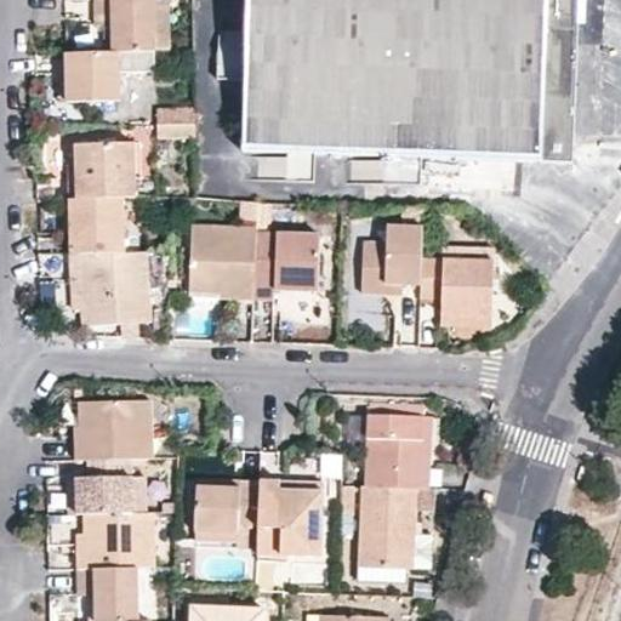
[(117,51),(152,51),(152,5),(151,0),(93,0),(95,21),(104,22),(112,22),(113,38),(113,51),(117,51)]
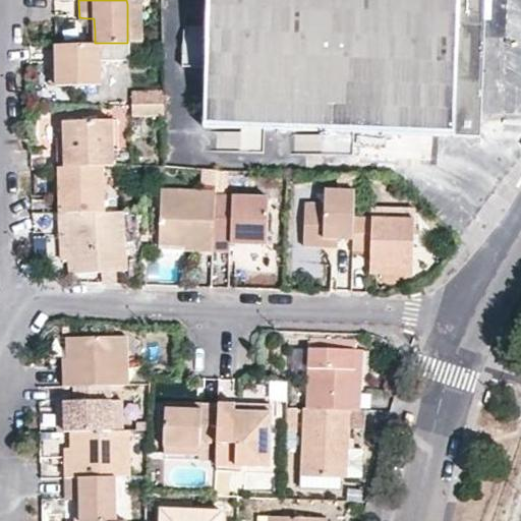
[(462,129),(463,136),(474,136),(475,135),(475,134),(481,0),(205,0),(203,69),(201,128),(303,130),(303,155),(347,156),(349,134),(349,133),(351,132),(438,135),(438,128),(462,129)]
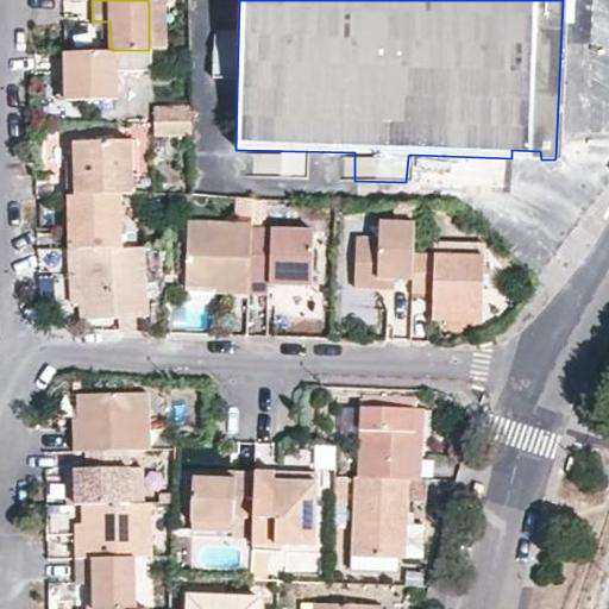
[(149,5),(149,50),(163,49),(162,5),(149,5)]
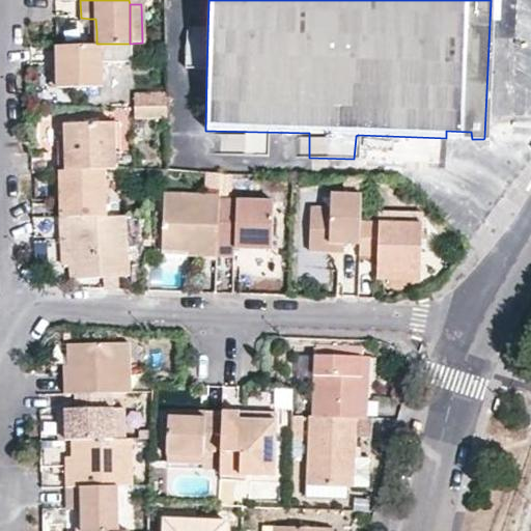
[(96,44),(55,45),(55,65),(56,86),(101,85),(100,44),(96,44)]
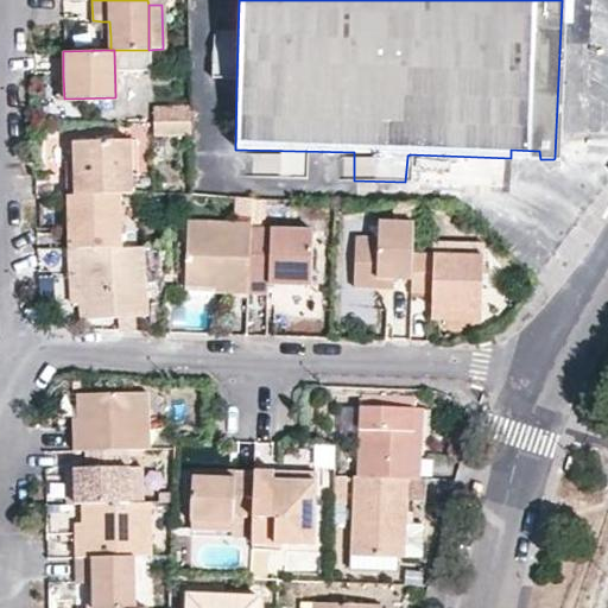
[(151,121),(188,121),(188,106),(150,106),(151,121)]
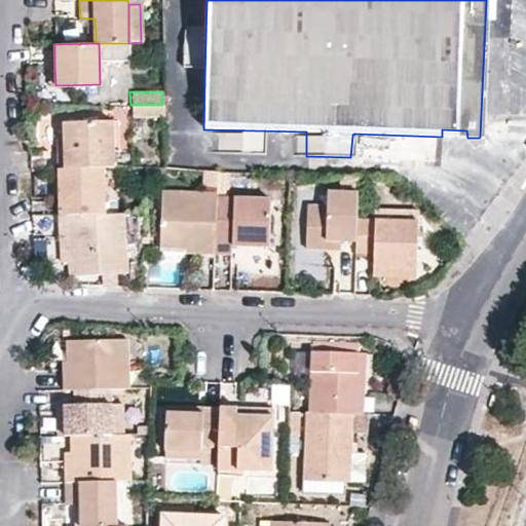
[(163,117),(162,105),(130,105),(130,118),(163,117)]
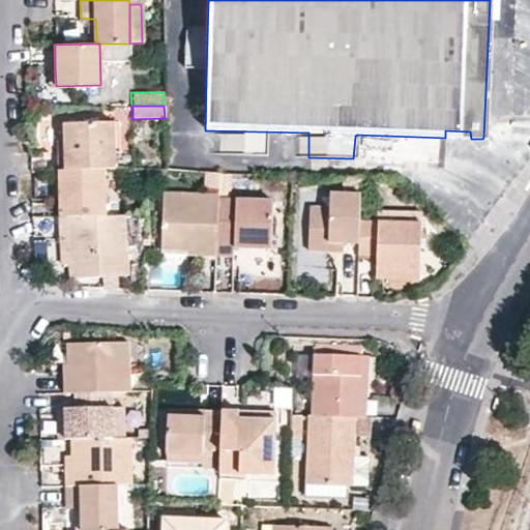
[(104,166),(115,166),(114,119),(67,120),(67,137),(67,149),(60,149),(61,167),(104,166)]
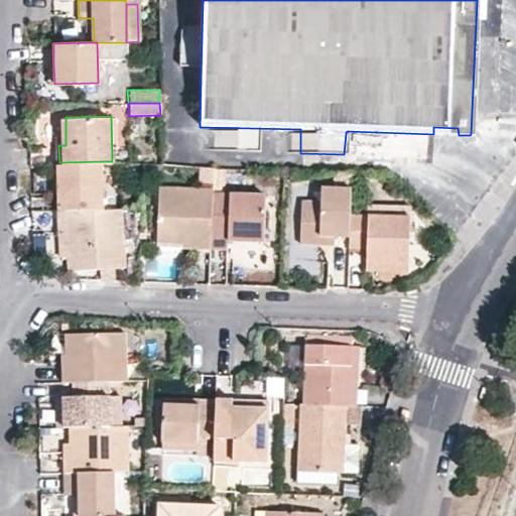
[(102,207),(101,161),(59,162),(60,208),(102,207)]
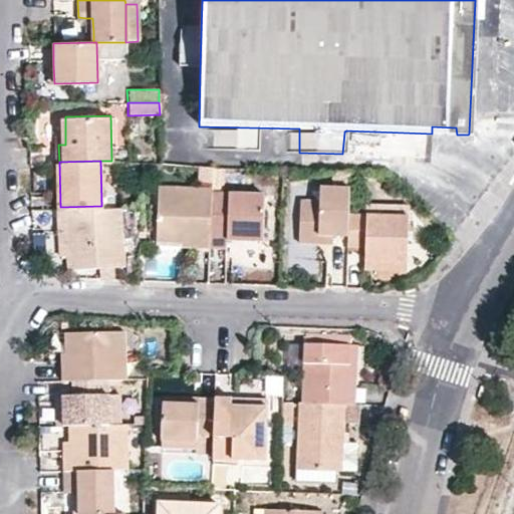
[(211,192),(211,186),(161,185),(159,236),(182,237),(181,241),(209,242),(210,236),(211,192)]
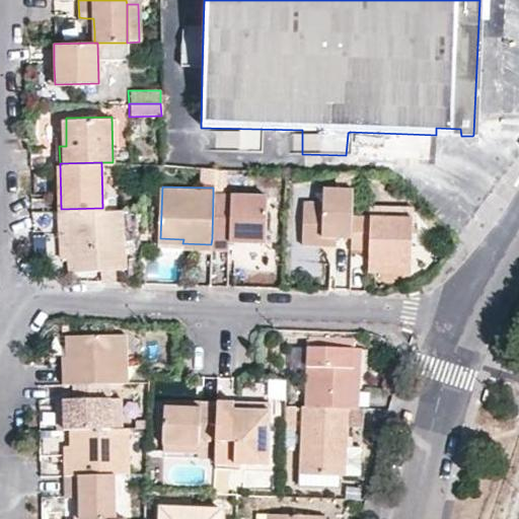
[(354,213),(355,189),(324,188),(324,201),(306,201),(305,242),(323,243),(323,234),(337,234),(353,235),(354,213)]
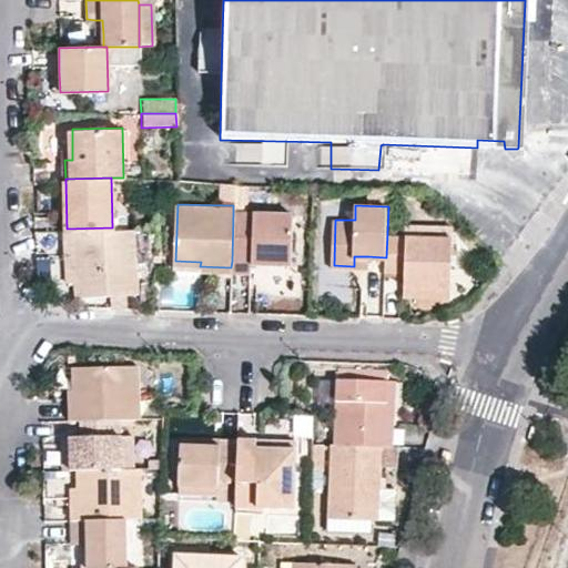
[(233,212),(232,261),(253,261),(253,252),(270,253),(270,262),(290,262),(291,213),(233,212)]
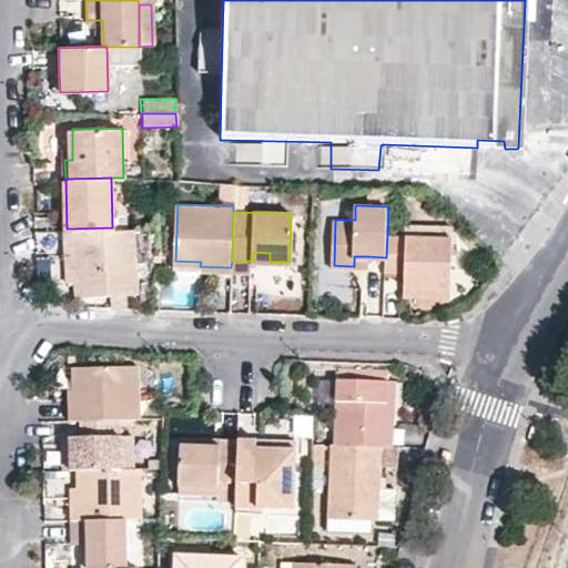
[(405,233),(450,235),(452,225),(406,223),(405,233)]
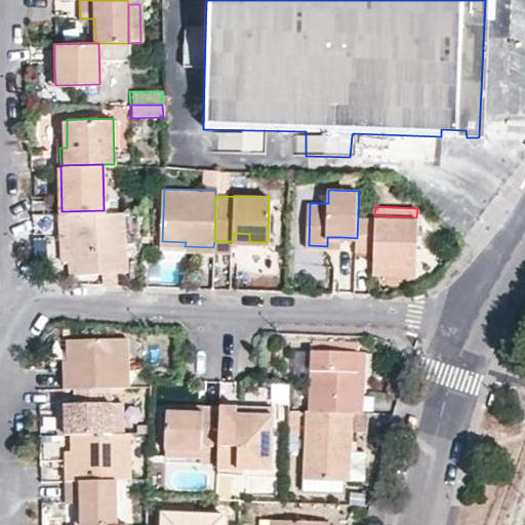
[(126,271),(125,210),(104,210),(62,211),(62,230),(69,230),(70,257),(70,272),(126,271)]
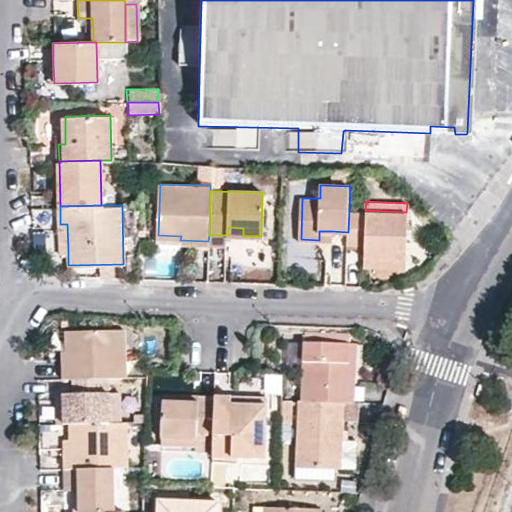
[(348,232),(348,243),(364,244),(364,256),(405,258),(406,212),(365,210),(349,210),(348,232)]
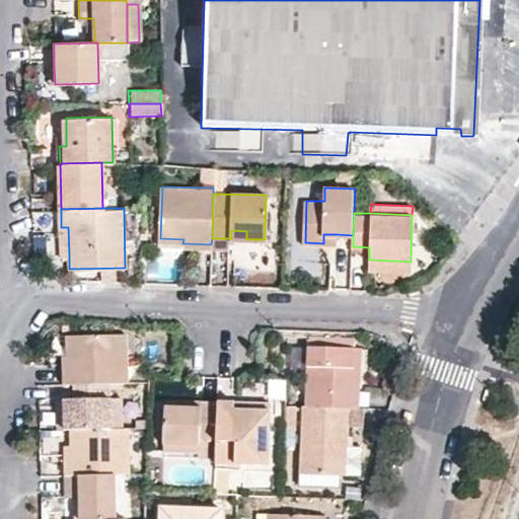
[(61,254),(69,254),(68,227),(61,227),(61,254)]
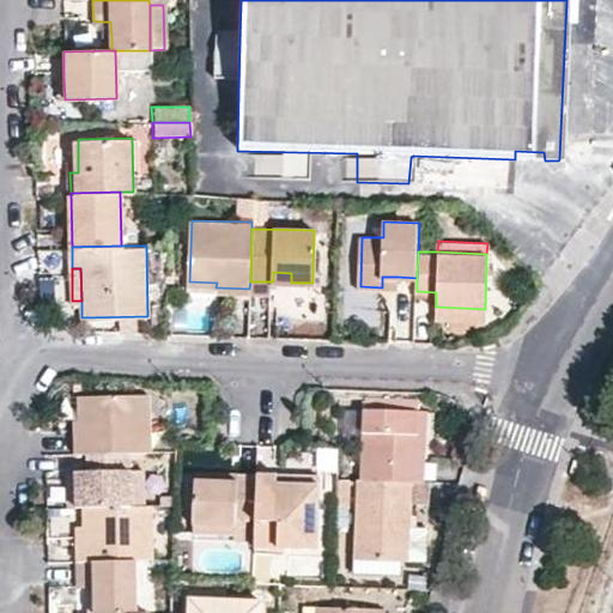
[(273,272),(273,281),(291,283),(291,273),(273,272)]
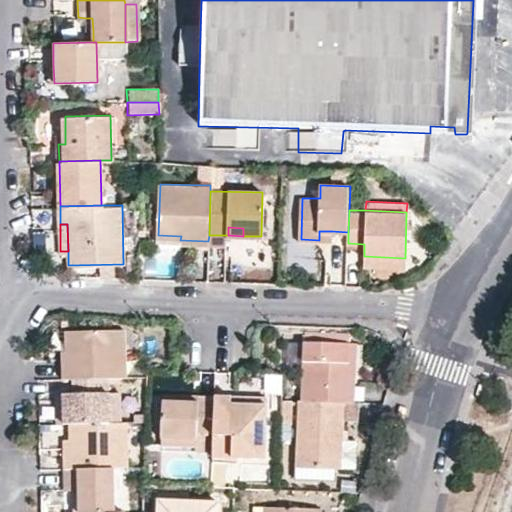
[(331,240),(332,231),(319,231),(319,240),(331,240)]
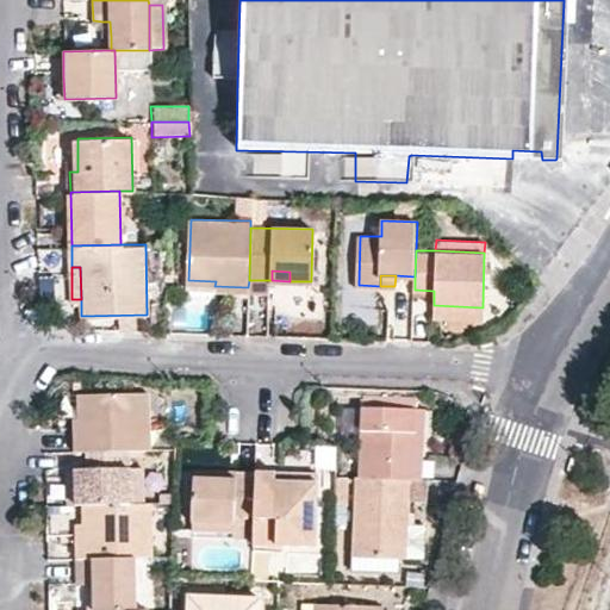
[(483,307),(434,305),(434,316),(483,317),(483,307)]
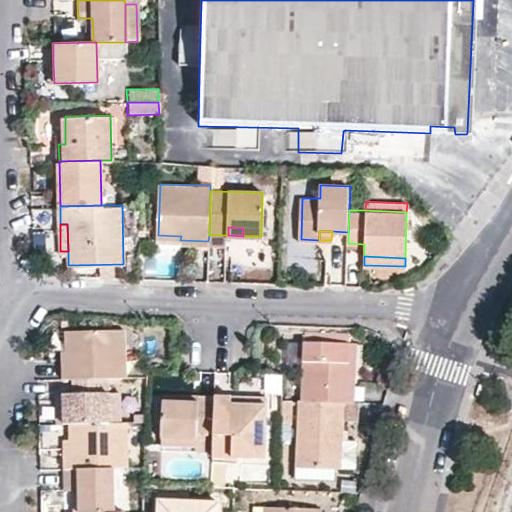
[(99,377),(122,377),(121,332),(63,333),(63,351),(59,351),(59,378),(68,378),(99,377)]
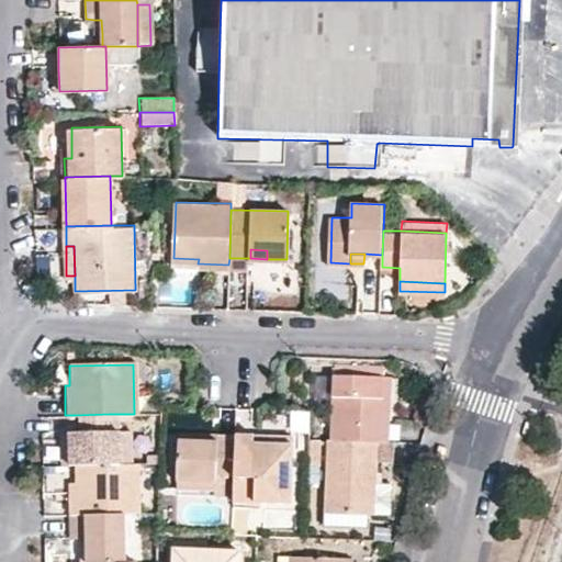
[(375,441),(385,441),(386,407),(380,407),(380,377),(380,366),(332,364),(329,439),(375,441)]
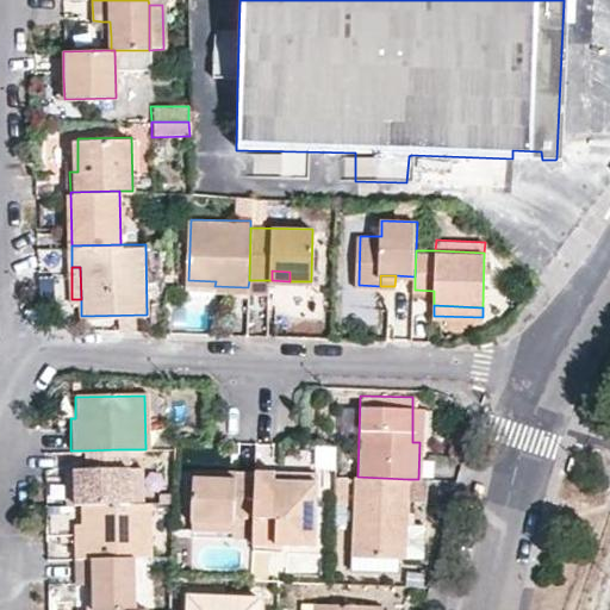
[(316,443),(317,465),(336,464),(335,442),(316,443)]
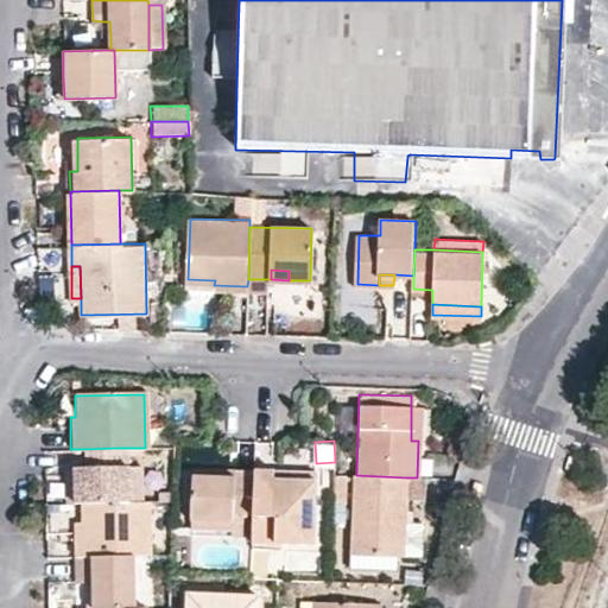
[(69,468),(70,502),(78,502),(126,502),(126,467),(118,468),(118,448),(81,449),(81,467),(80,468),(69,468)]
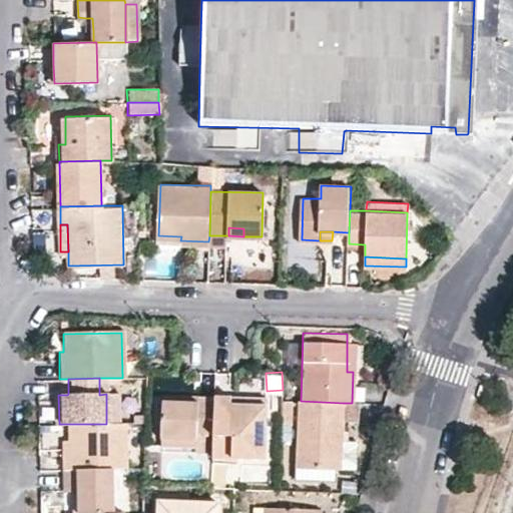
[(228,437),(227,457),(263,458),(264,407),(228,405),(228,398),(211,397),(211,404),(210,432),(210,436),(228,437)]
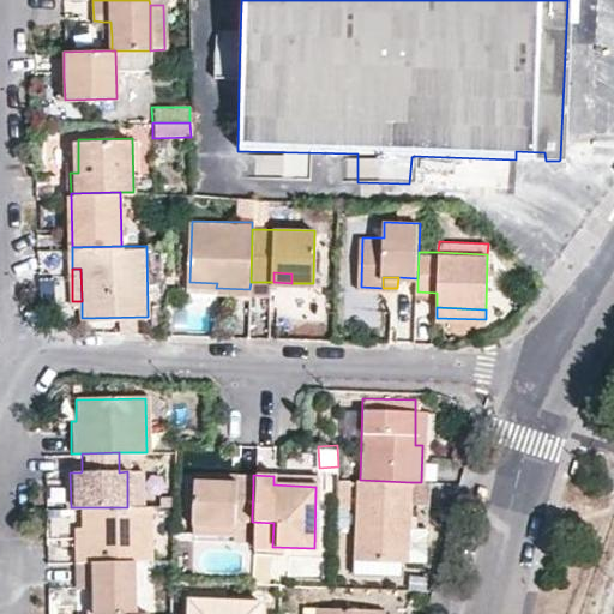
[(317,479),(274,476),(274,485),(315,487),(317,479)]
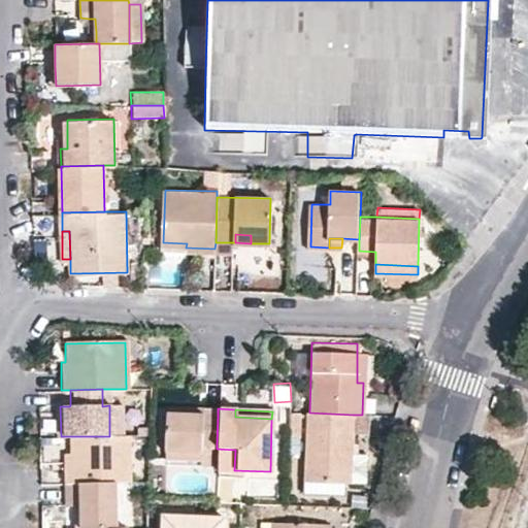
[(352,434),(353,415),(309,413),(306,413),(304,480),(351,481),(352,454),(352,434)]
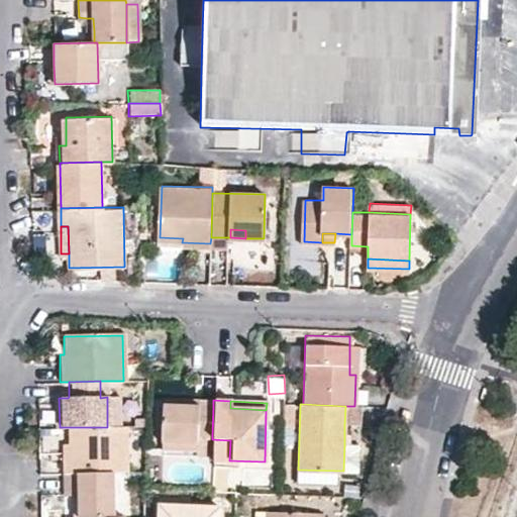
[(196,434),(212,435),(213,407),(205,407),(197,406),(162,405),(161,440),(196,442),(196,434)]
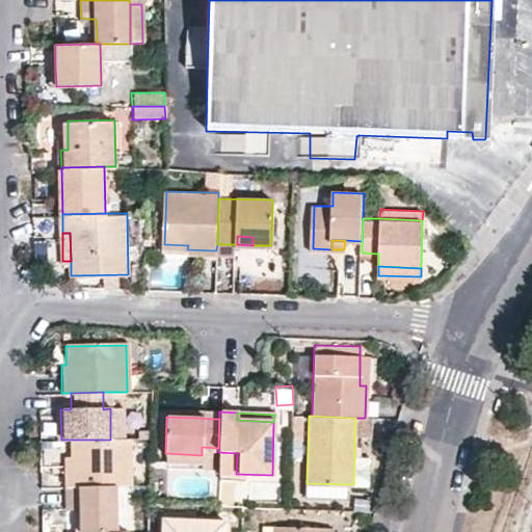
[(355,418),(354,437),(368,439),(369,418),(365,418),(355,418)]
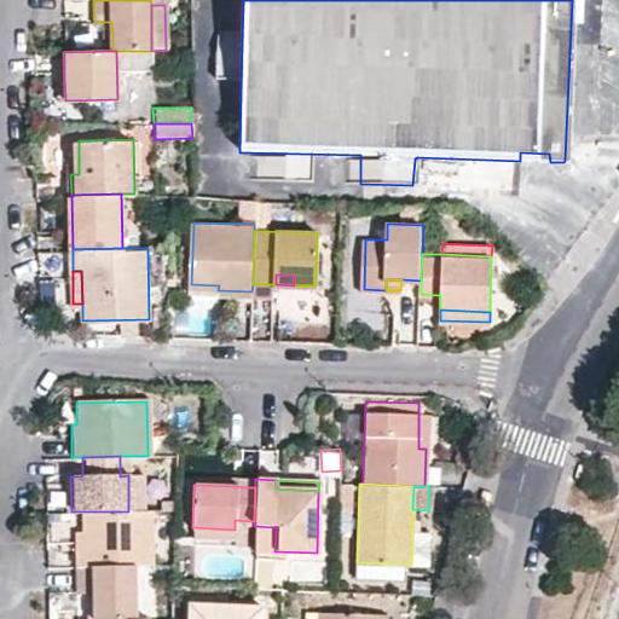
[(133,566),(150,565),(149,510),(128,512),(80,512),(80,531),(80,549),(71,549),(71,567),(133,566)]
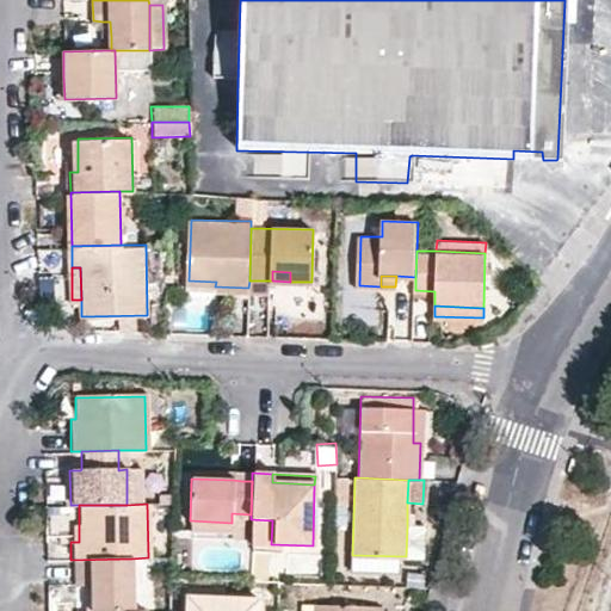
[(251,519),(250,544),(271,544),(272,520),(251,519)]
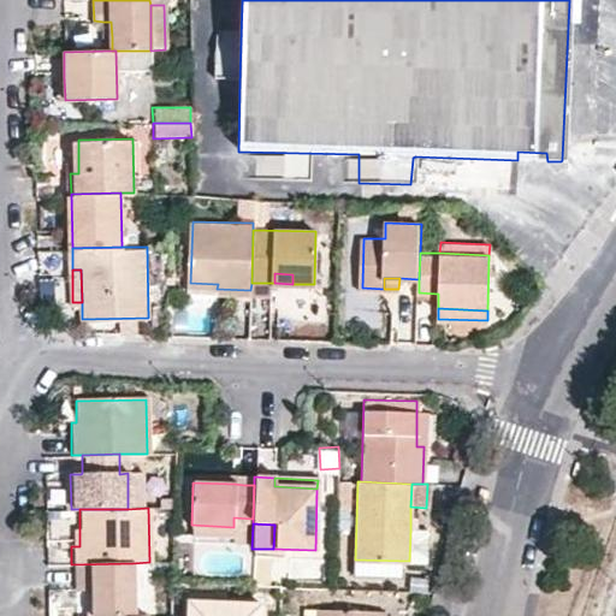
[(232,537),(234,527),(191,525),(191,534),(232,537)]
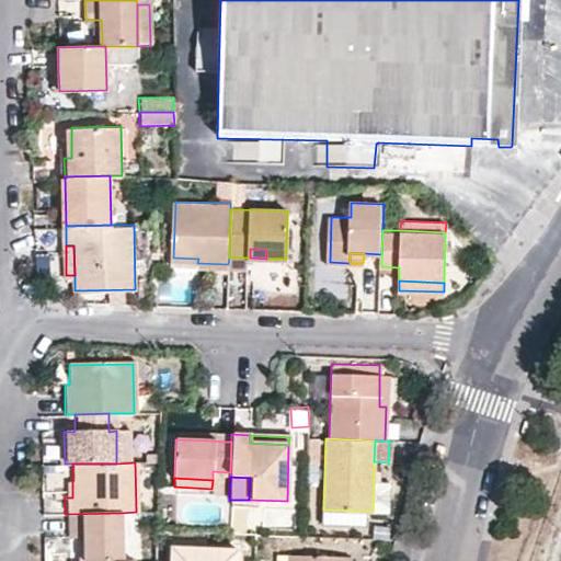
[(389,512),(390,482),(374,482),(373,511),(389,512)]
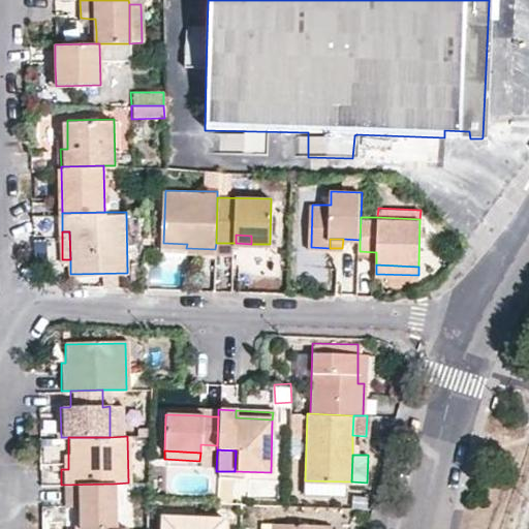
[(114,528),(114,484),(61,485),(61,506),(70,507),(78,507),(78,520),(76,528),(114,528)]
